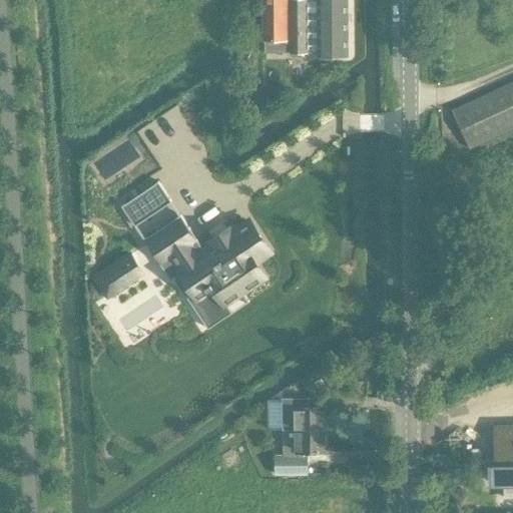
[(262,0),(262,27),(262,40),(265,40),(266,52),(288,52),(288,27),(288,0),(287,0),(262,0)]
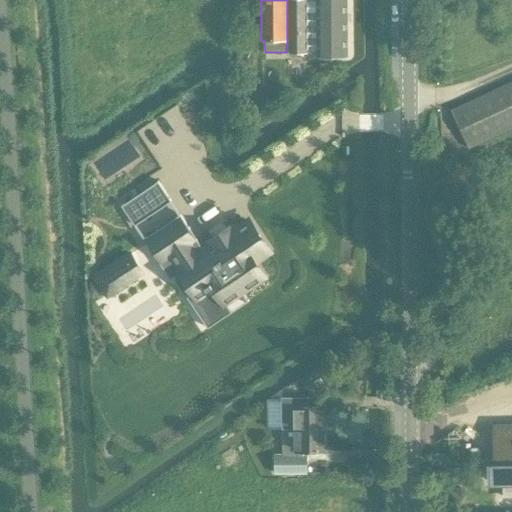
[(287,27),(311,26),(311,2),(311,0),(287,0),(287,27)]
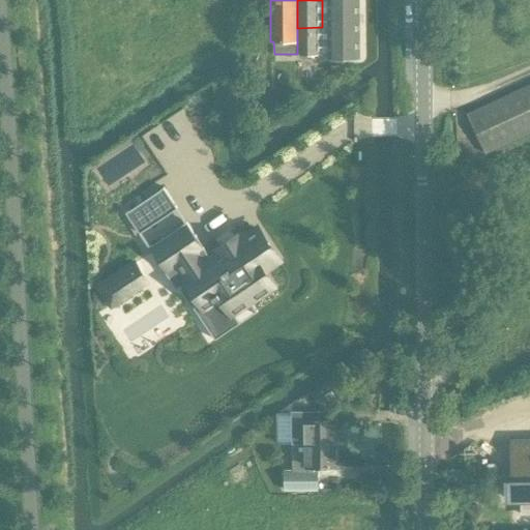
[(322,2),(322,27),(359,27),(358,0),(327,0),(328,2),(322,2)]
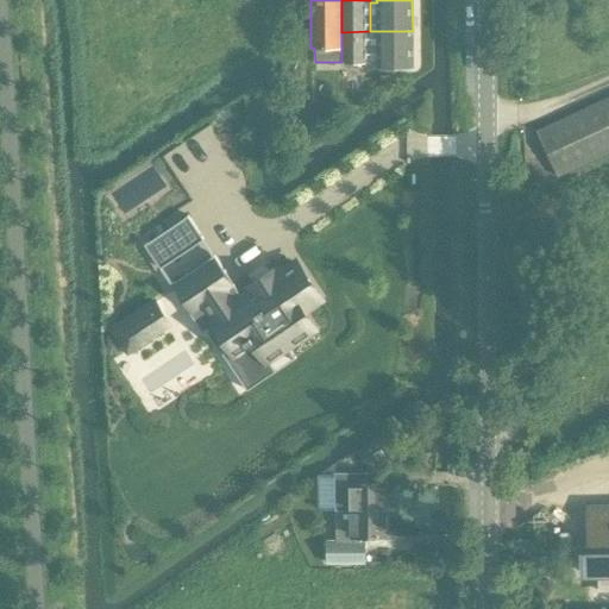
[(344,63),(370,63),(370,31),(341,32),(341,62),(344,62),(344,63)]
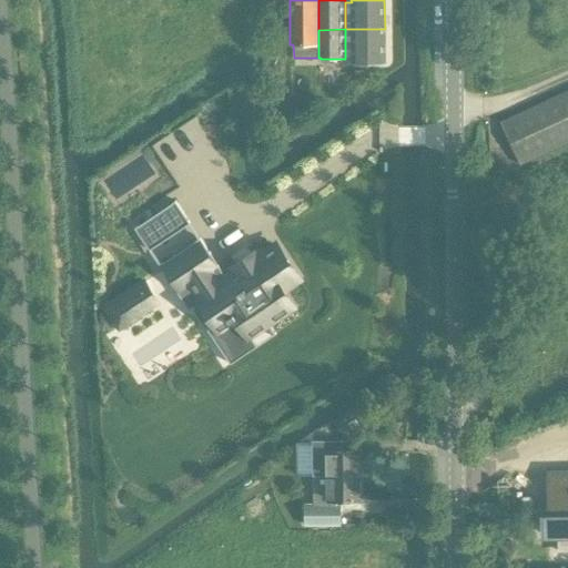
[(385,29),(345,29),(345,59),(352,59),(352,62),(385,61),(385,29)]
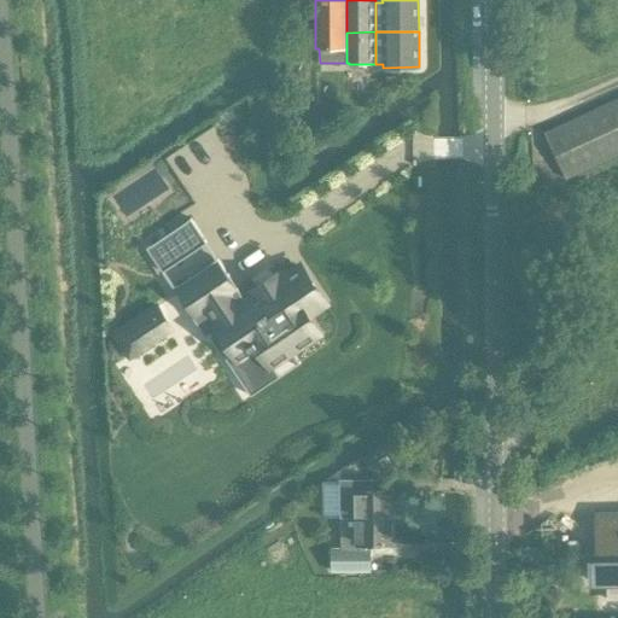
[(564,179),(617,153),(617,100),(544,134),(564,179)]
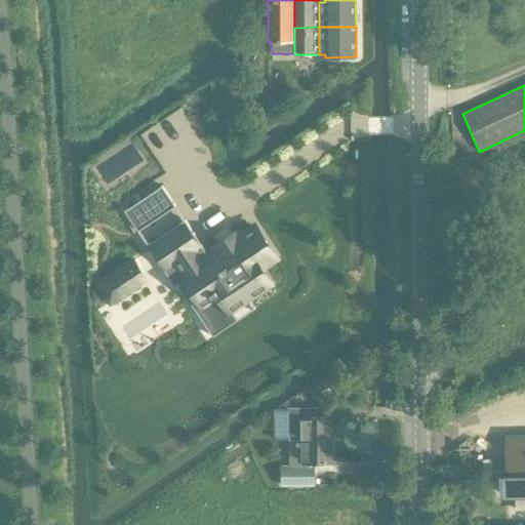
[(162,186),(124,210),(138,231),(175,206),(162,186)]
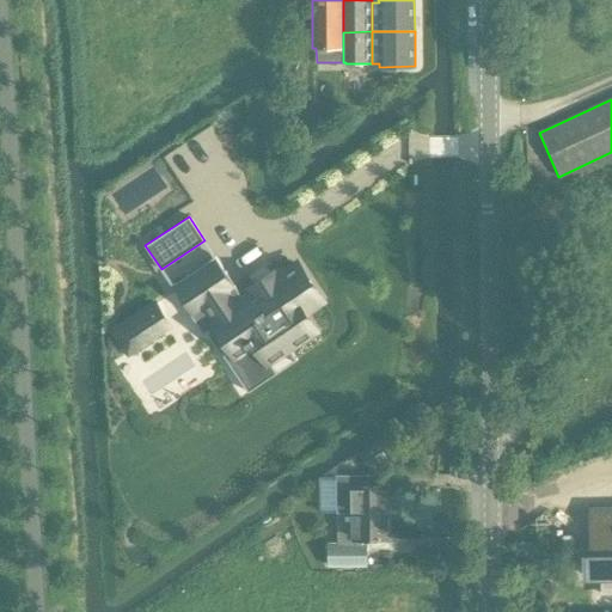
[(215,256),(172,286),(203,332),(215,325),(216,329),(209,334),(222,352),(230,347),(232,350),(232,352),(251,338),(262,354),(263,353),(282,340),(288,349),(316,330),(303,311),(322,298),(299,265),(281,277),(276,270),(249,289),(254,297),(243,305),(233,291),(237,288),(215,256)]
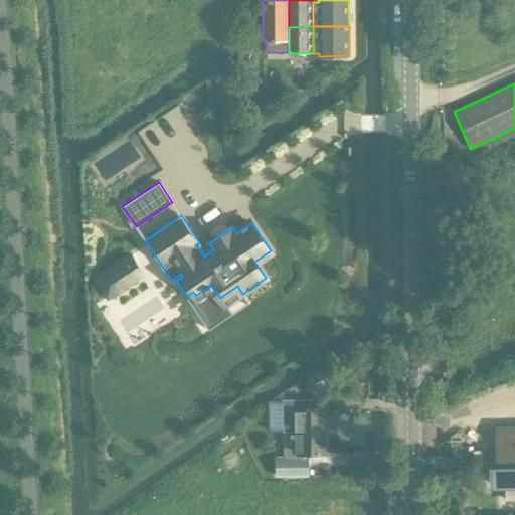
[(131,256),(98,279),(109,296),(143,274),(131,256)]
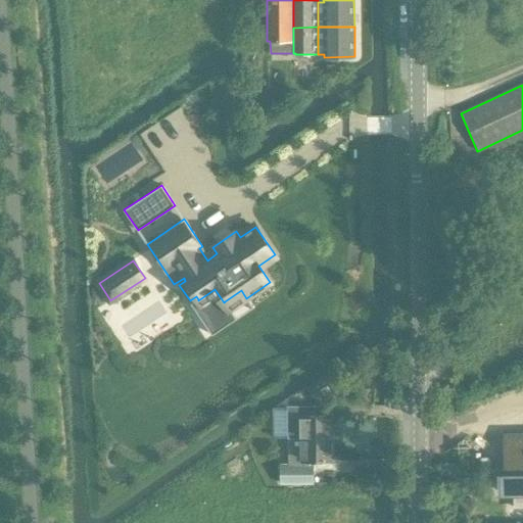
[(331,372),(306,387),(315,399),(319,399),(340,385),(331,372)]
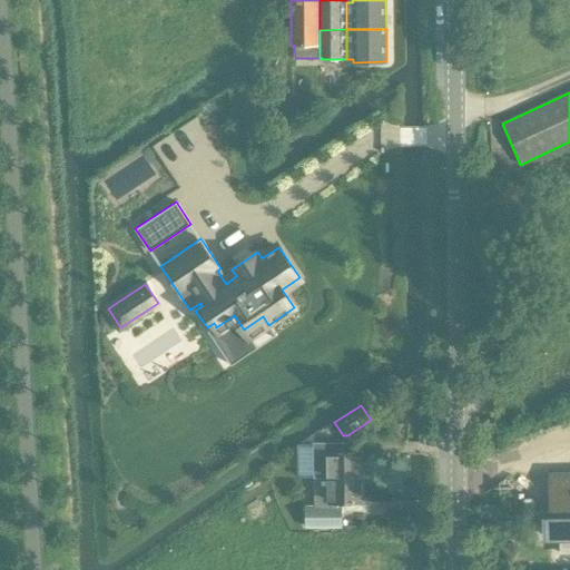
[(350,443),(314,443),(314,478),(315,478),(328,478),(364,477),(363,452),(350,452),(350,443)]
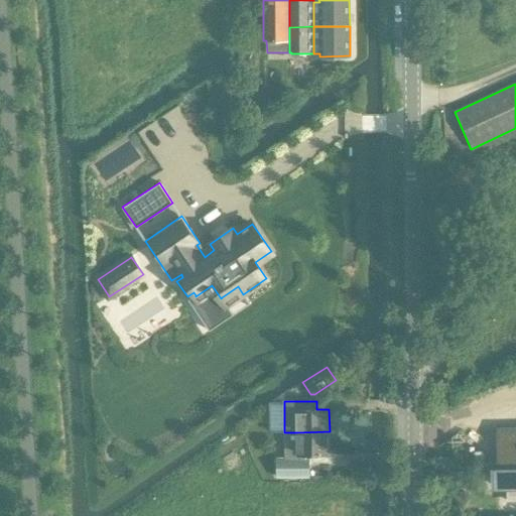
[(285,458),(277,458),(277,477),(309,477),(309,458),(304,458),(304,454),(330,454),(330,431),(297,432),(285,432),(285,458)]
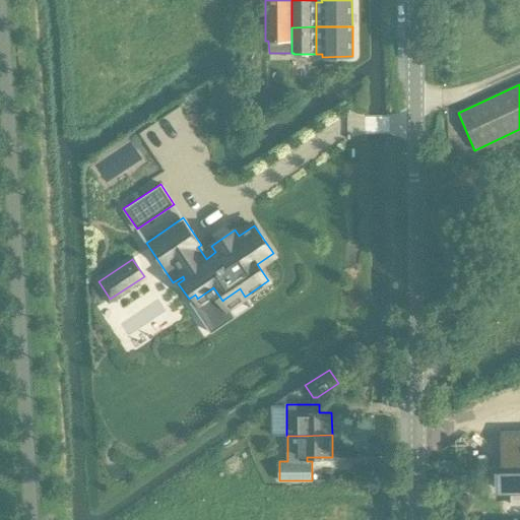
[(504,471),(498,471),(498,490),(513,490),(513,506),(519,505),(519,455),(503,456),(504,471)]
